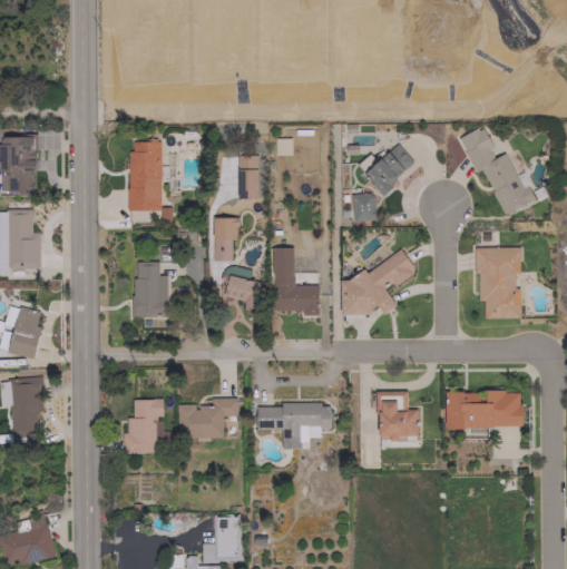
[(505,215),(536,199),(524,174),(517,176),(506,154),(497,158),(482,127),(459,138),(476,173),(482,169),(505,215)]
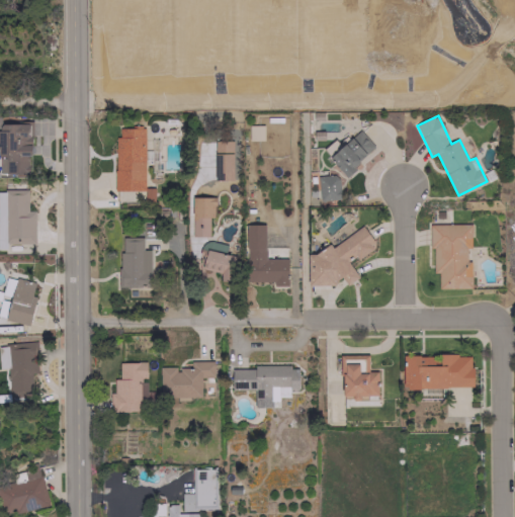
[(32,175),(32,123),(4,122),(4,117),(0,117),(0,149),(1,149),(1,174),(32,175)]
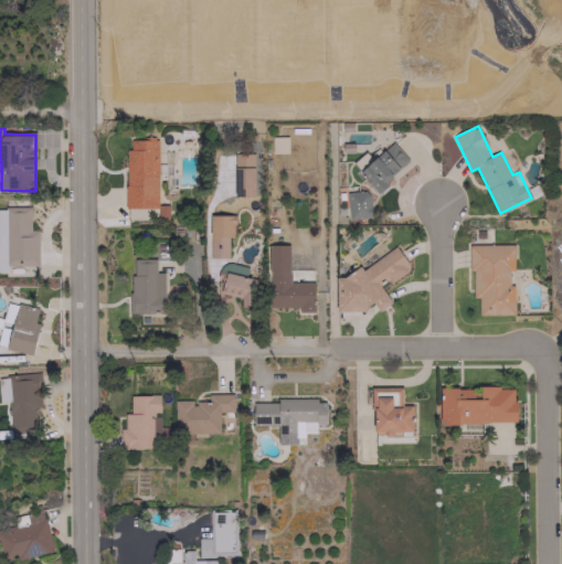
[(274,153),(289,153),(289,138),(274,138),(274,153)]
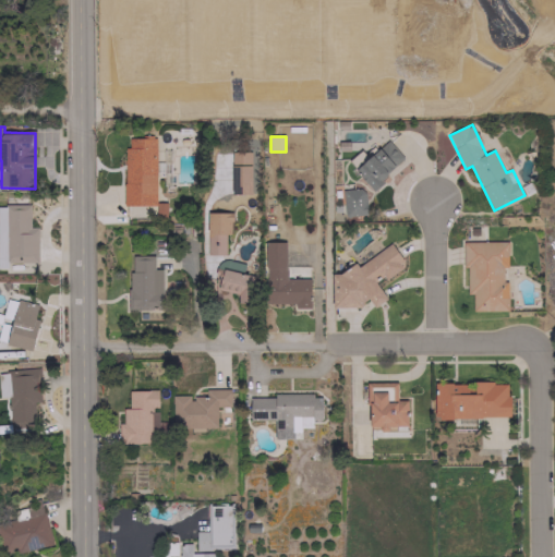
[(127,206),(158,206),(157,138),(127,138),(127,206)]
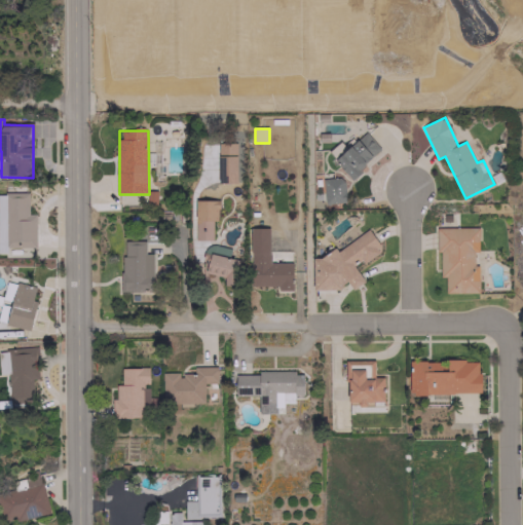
[(348,177),(383,156),(371,136),(336,156),(348,177)]
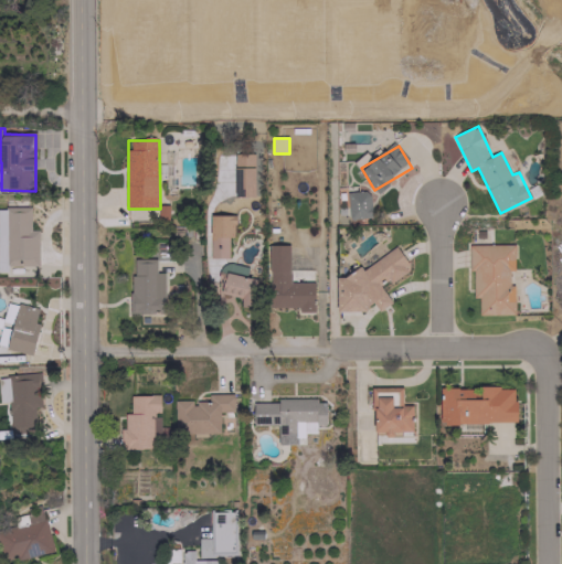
[(372,219),(372,192),(350,192),(350,219),(372,219)]
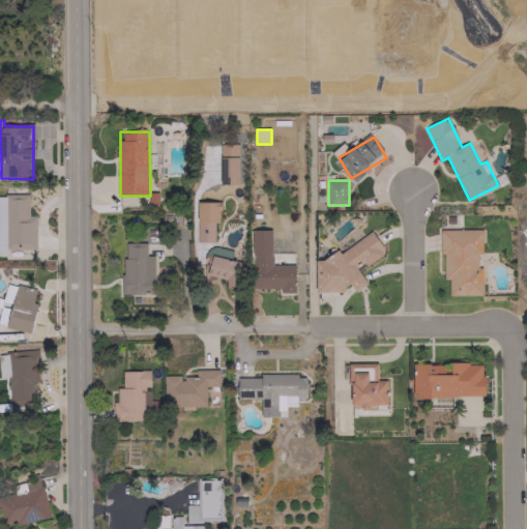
[(30,195),(0,195),(0,256),(8,256),(8,251),(38,250),(37,216),(30,216),(30,195)]
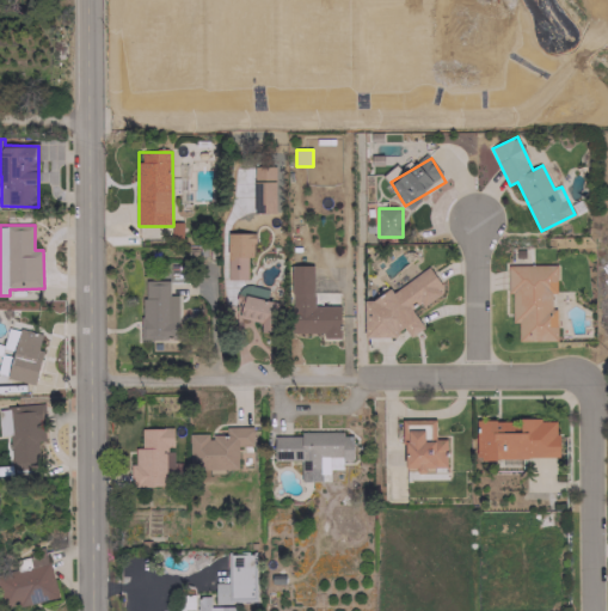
[(256,233),(229,233),(229,280),(249,280),(250,257),(256,257),(256,233)]
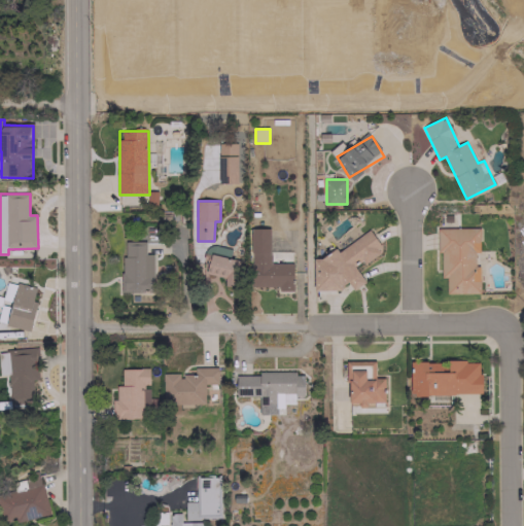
[(294,264),(272,264),(272,229),(252,229),(252,287),(280,287),(280,291),(294,291),(294,264)]
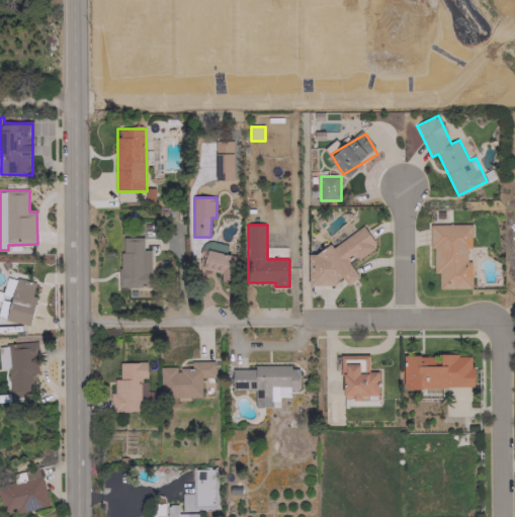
[(474,288),(473,262),(468,262),(468,249),(473,249),(473,225),(433,226),(433,273),(440,273),(440,289),(474,288)]
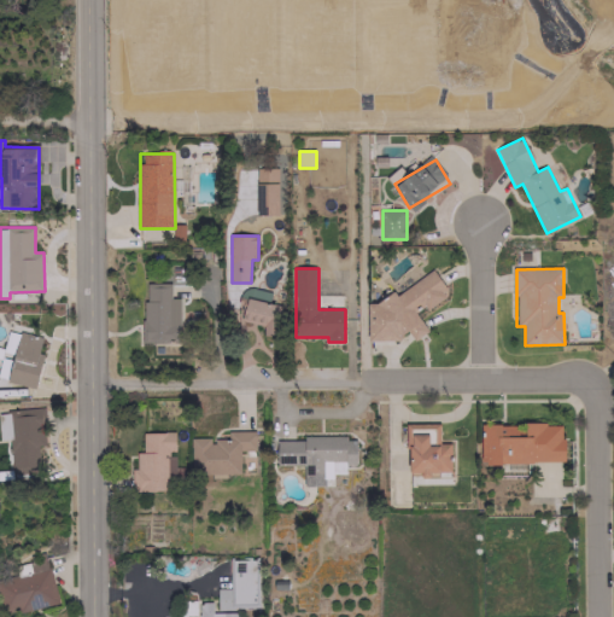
[(385,344),(408,330),(415,342),(430,332),(419,315),(450,295),(434,269),(366,314),(385,344)]
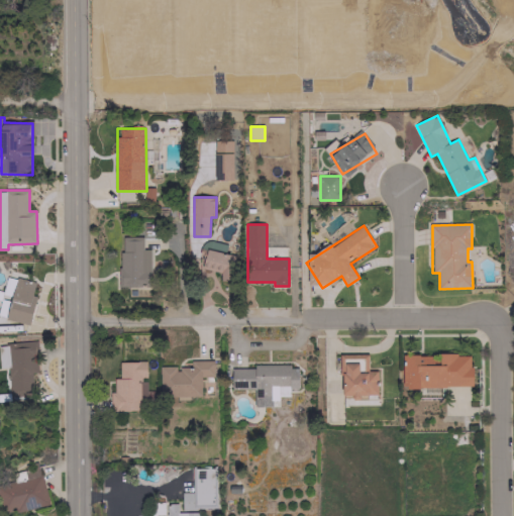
[(144,237),(122,237),(121,286),(151,286),(151,250),(144,249),(144,237)]
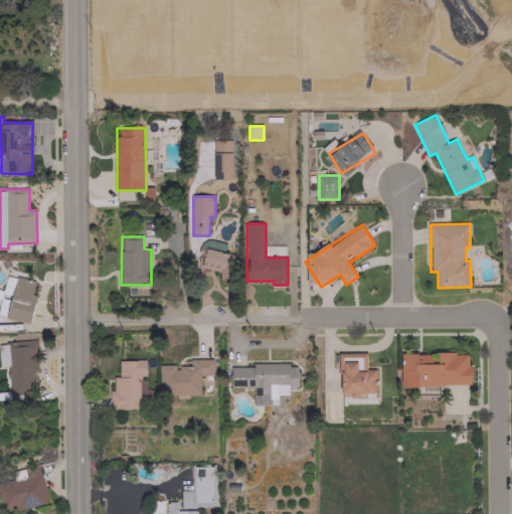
[(235,253),(206,249),(204,270),(222,272),(220,280),(226,281),(229,263),(234,263),(235,253)]
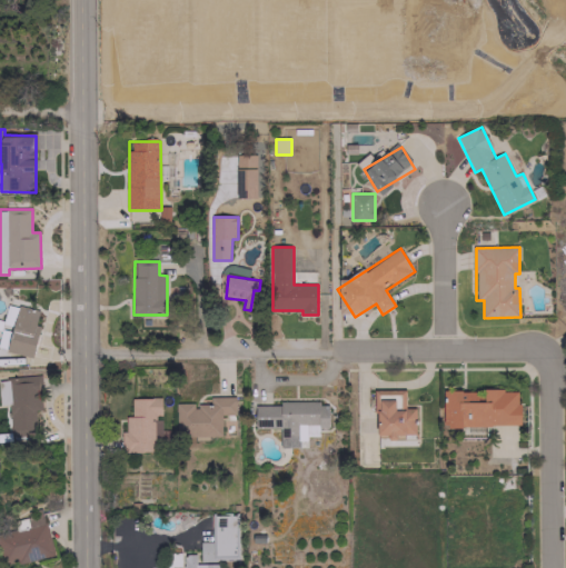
[(42,327),(38,326),(41,311),(19,307),(13,334),(3,331),(0,345),(0,349),(36,357),(42,327)]
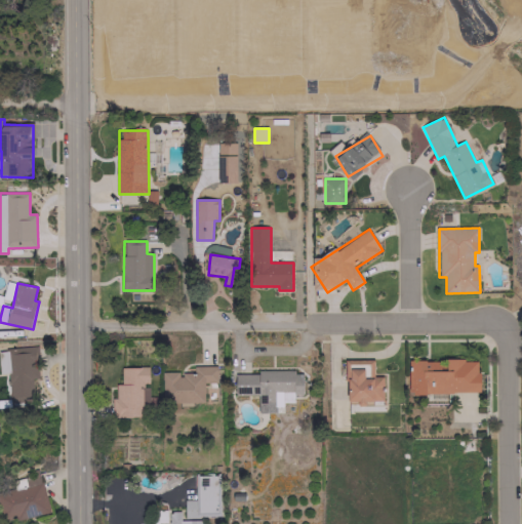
[(36,401),(34,379),(41,378),(39,348),(0,350),(0,355),(1,373),(9,372),(12,403),(36,401)]
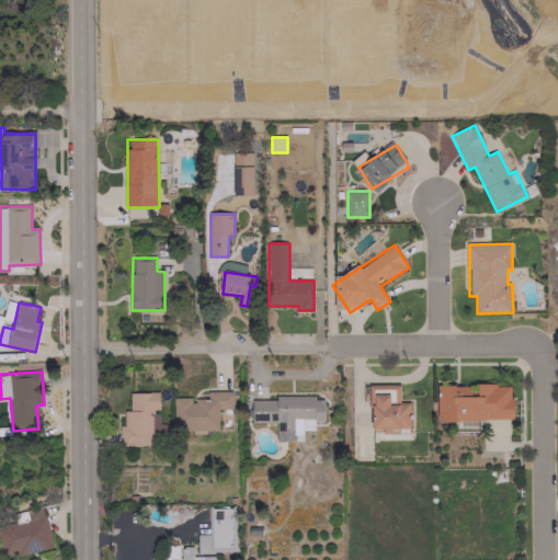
[(400,385),(372,386),(372,432),(394,432),(394,429),(411,429),(411,403),(401,403),(400,385)]
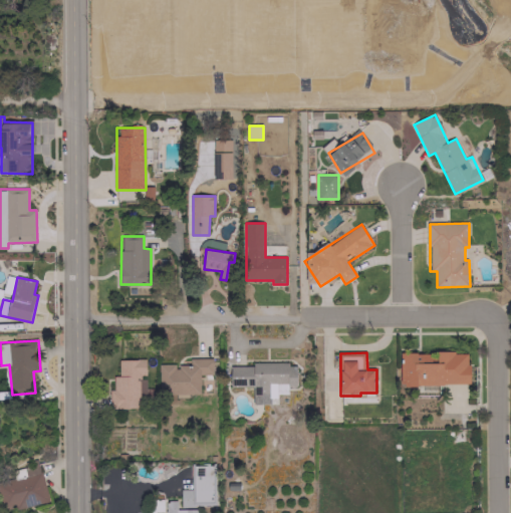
[(404,353),(404,386),(470,385),(470,352),(439,353),(439,363),(432,363),(432,353),(404,353)]
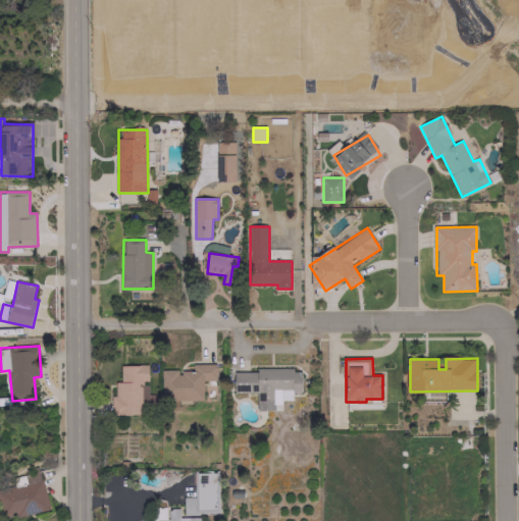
[(205,401),(204,381),(217,380),(217,364),(194,364),(194,371),(179,372),(179,370),(163,370),(163,401),(205,401)]
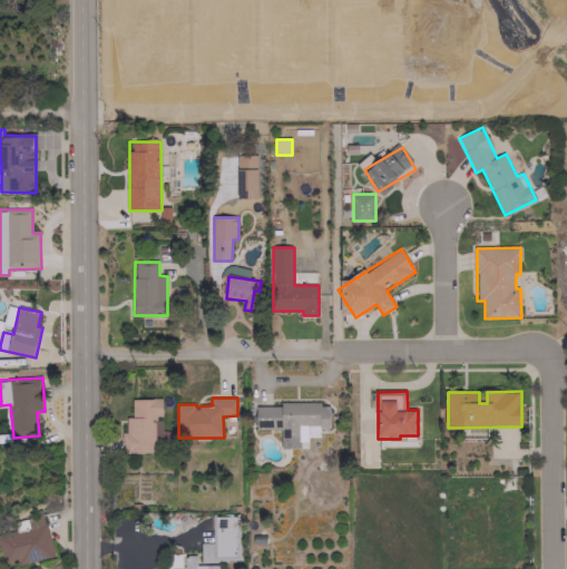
[(133,400),(133,418),(128,418),(128,432),(124,432),(124,453),(163,453),(163,442),(170,442),(170,432),(164,432),(163,399),(133,400)]
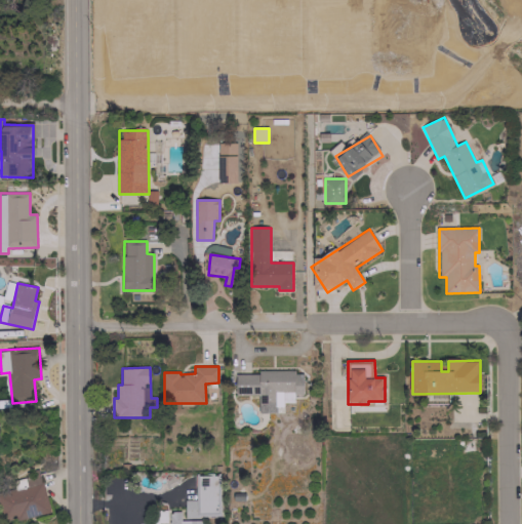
[(237,375),(237,396),(261,396),(261,413),(278,413),(278,404),(295,404),(295,396),(304,396),(304,383),(295,383),(295,370),(258,371),(259,375),(237,375)]
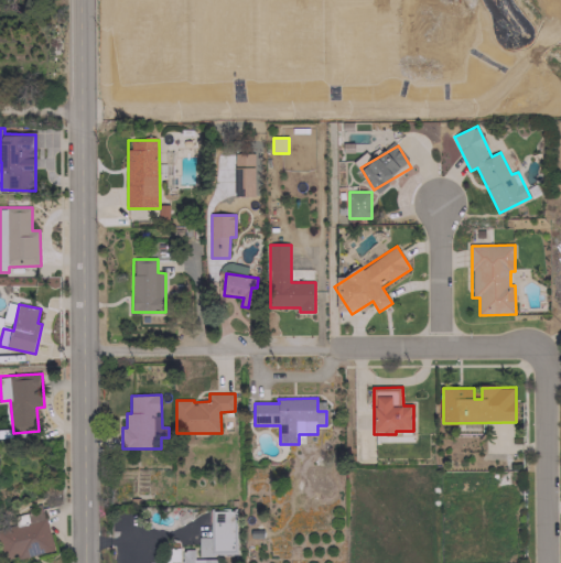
[(0,543),(4,562),(54,551),(45,510),(18,517),(19,526),(0,529),(0,543)]
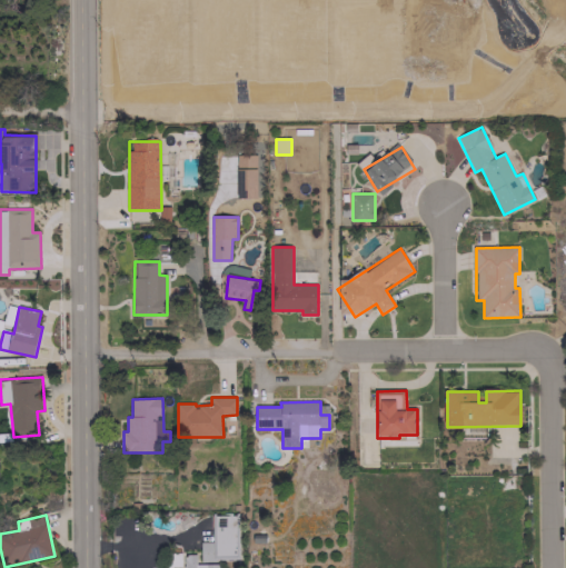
[(238,515),(214,516),(214,542),(201,542),(202,561),(239,560),(238,515)]
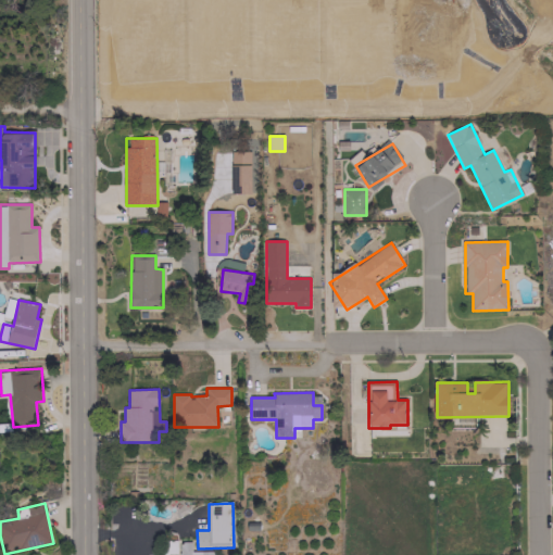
[(192,542),(181,543),(181,554),(213,554),(214,551),(193,552),(192,542)]
